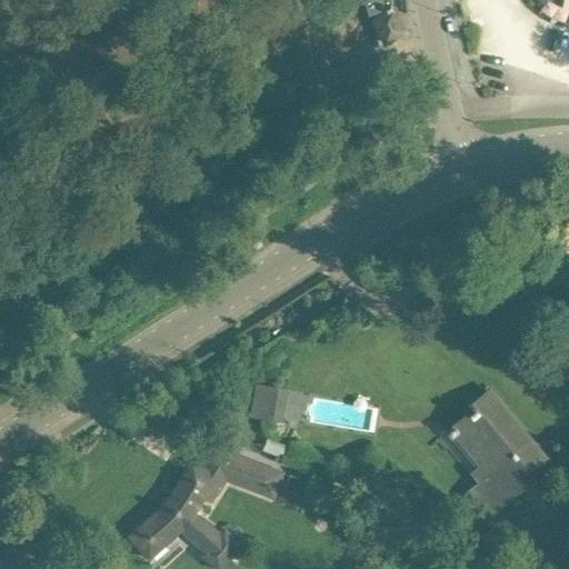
[(389,40),(399,33),(397,29),(401,27),(390,5),(386,7),(381,0),(363,0),(375,19),(372,20),(381,37),(386,35),(389,40)]
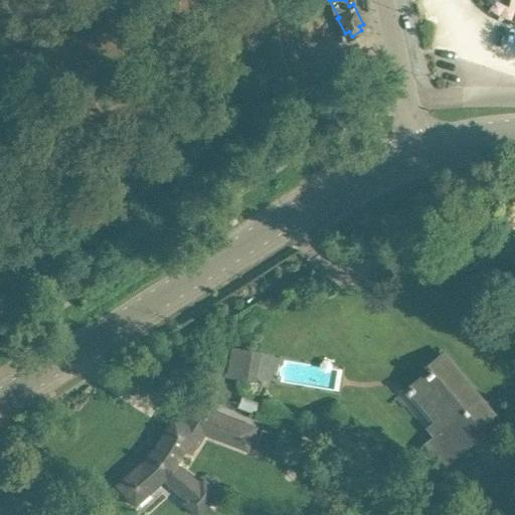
[(231,348),(226,377),(255,382),(261,353),(231,348)]
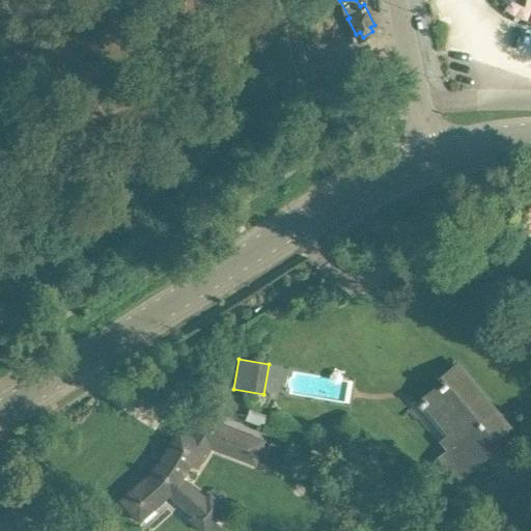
[(444,383),(420,403),(448,438),(443,443),(467,471),(498,445),(492,438),(506,425),(457,366),(441,380),(444,383)]
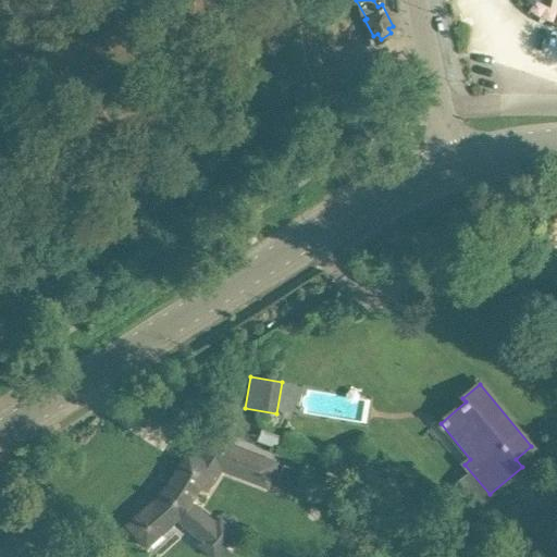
[(257,441),(276,448),(281,436),(262,429),(257,441)]
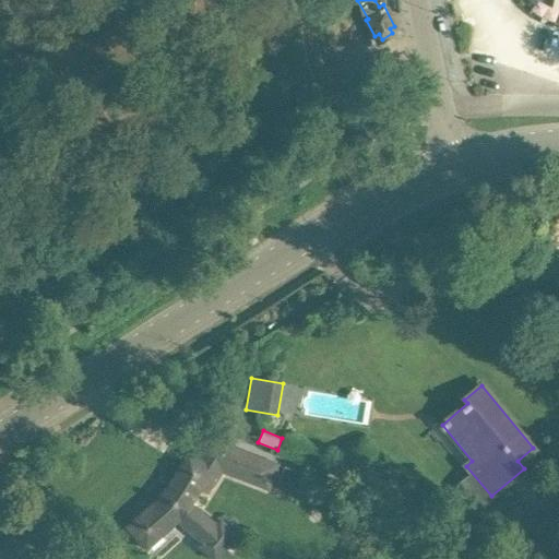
[(211,439),(204,449),(198,459),(189,453),(166,489),(158,499),(127,526),(146,548),(178,520),(203,542),(199,546),(213,558),(214,558),(236,534),(221,521),(216,525),(191,503),(200,489),(207,494),(213,485),(202,477),(209,466),(219,474),(222,471),(262,487),(272,462),(211,439)]
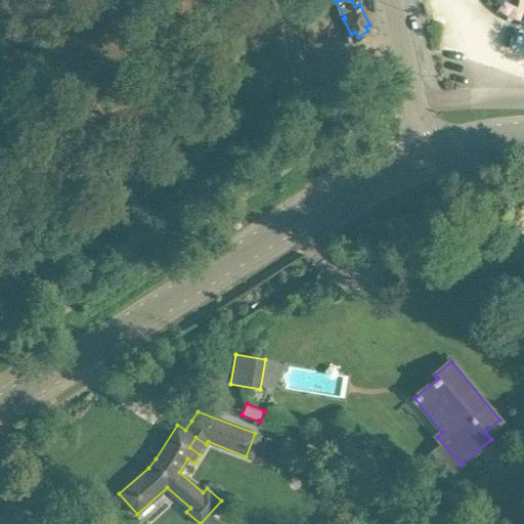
[(473,498),(523,516),(523,488),(481,474),(473,498)]
